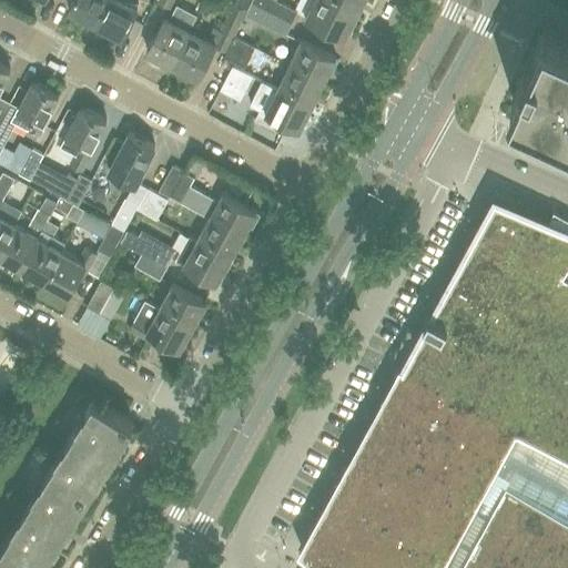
[(73,0),(69,10),(94,23),(107,0),(73,0)]
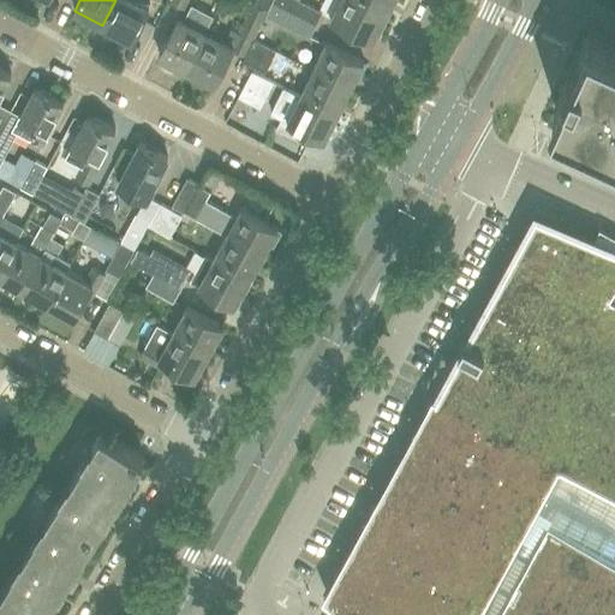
[(115,0),(102,25),(131,41),(148,9),(132,0),(115,0)]
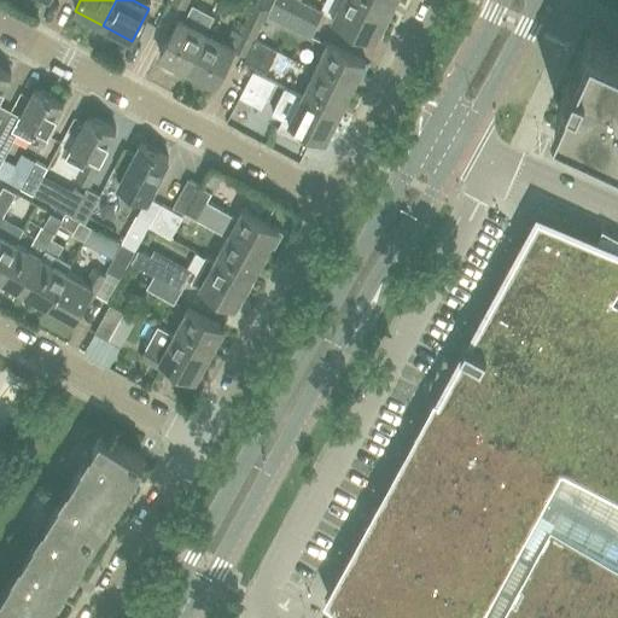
[(170,0),(170,1),(186,10),(190,3),(190,0),(170,0)]
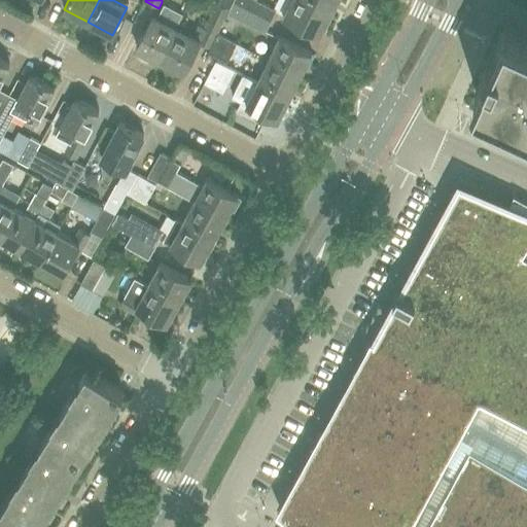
[(230,10),(234,2),(234,0),(219,0),(218,4),(230,10)]
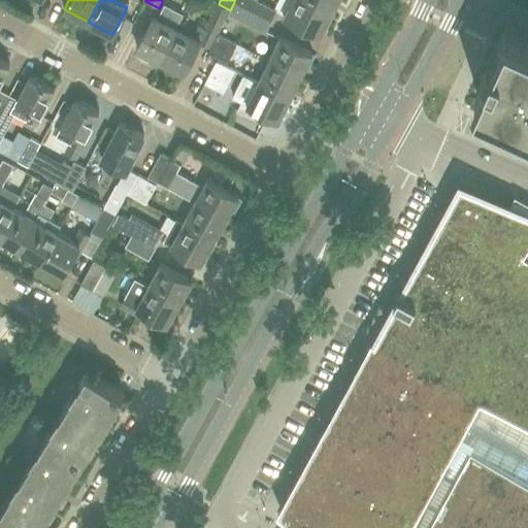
[(256,0),(234,0),(234,2),(271,21),(276,10),(256,0)]
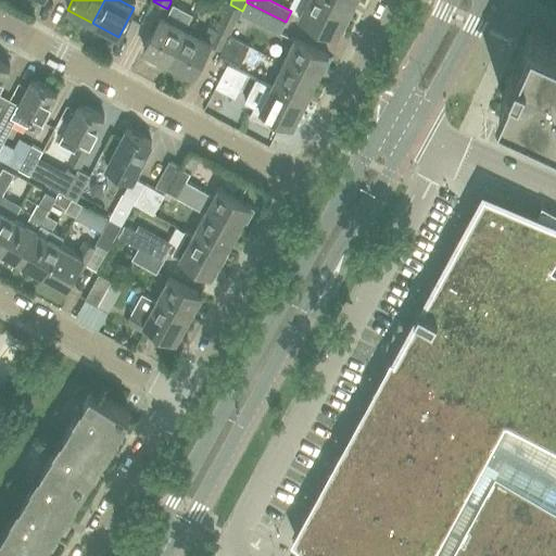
[(350,13),(324,0),(306,0),(298,15),(338,36),(350,13)]
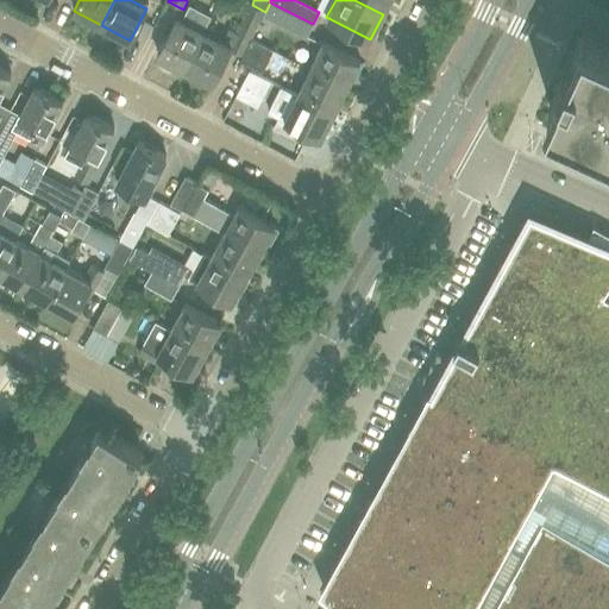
[(355,0),(383,14),(390,0),(355,0)]
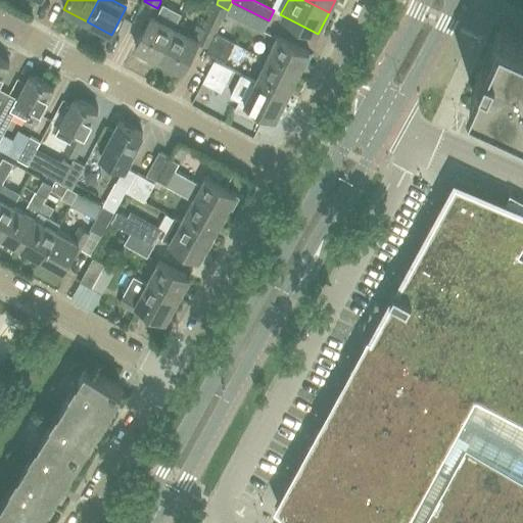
[(263,32),(269,20),(232,2),(228,10),(226,13),(263,32)]
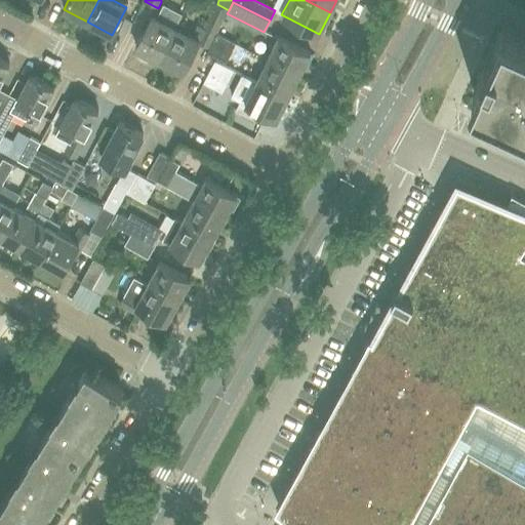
[(209,48),(216,34),(227,13),(229,10),(217,4),(215,3),(203,28),(198,25),(192,36),(175,28),(159,59),(183,72),(198,42),(209,48)]
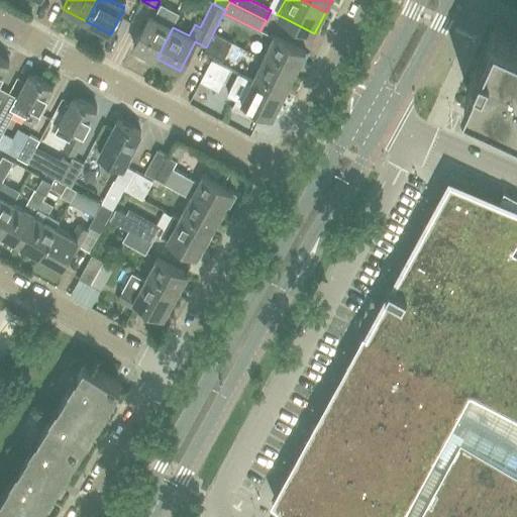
[(157,59),(173,27),(150,15),(134,46),(157,59)]
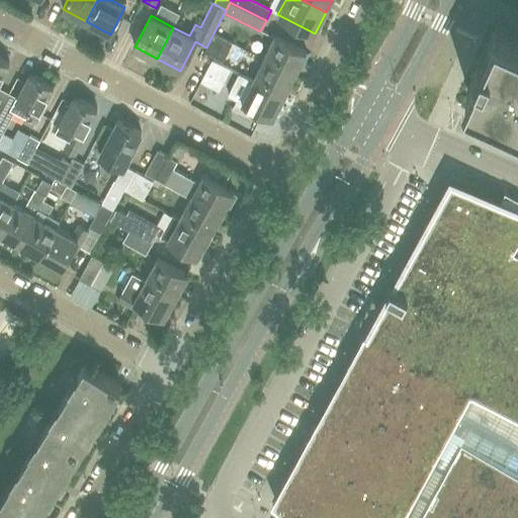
[(517,31),(501,24),(502,23),(499,22),(487,50),(485,49),(479,63),(480,63),(467,91),(517,113),(517,31)]
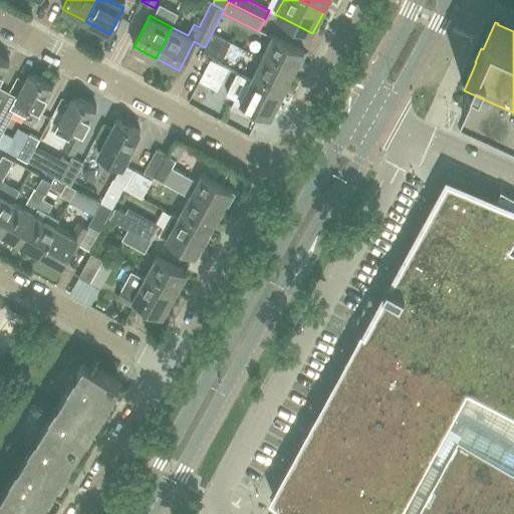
[(205,47),(203,51),(221,60),(230,42),(212,33),(205,47)]
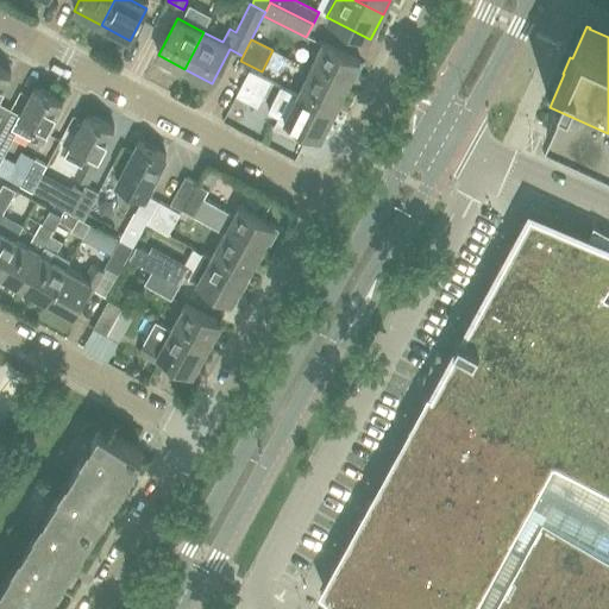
[(311,69),(345,87),(358,61),(324,43),(311,69)]
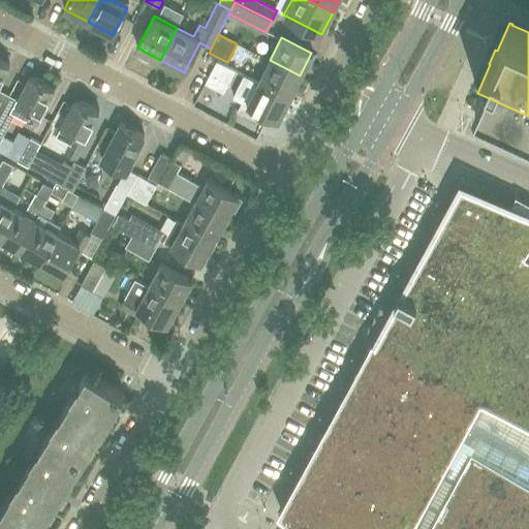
[(0,85),(10,65),(0,59),(0,85)]
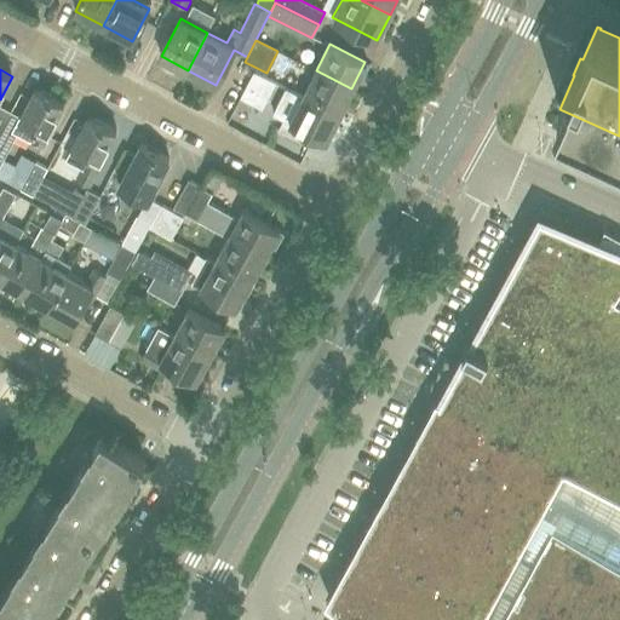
[(351,89),(316,70),(303,97),(339,114),(351,89)]
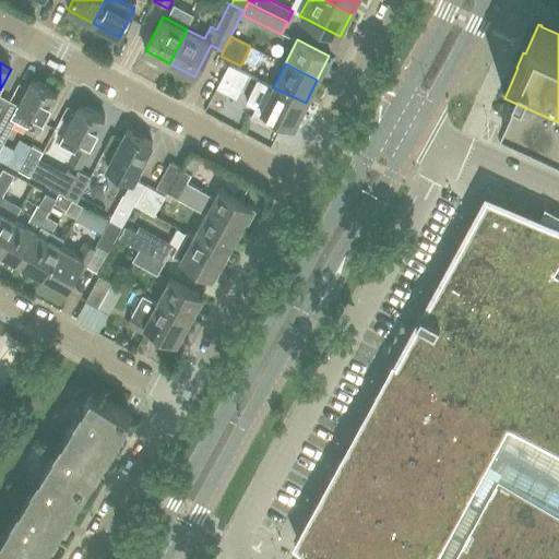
[(249,75),(240,71),(228,66),(217,88),(205,110),(216,116),(228,94),(236,98),(249,75)]
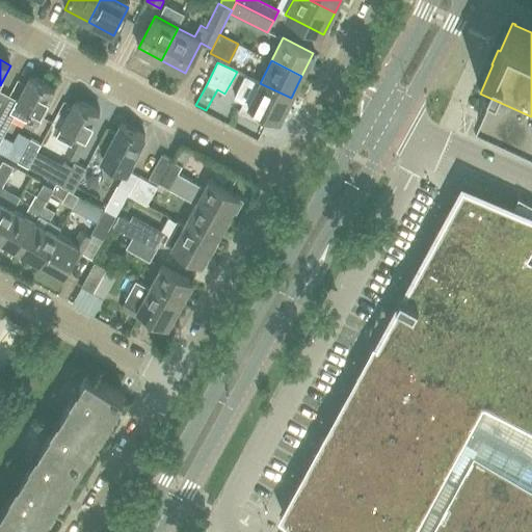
[(31,77),(19,101),(17,101),(10,113),(27,122),(27,121),(37,126),(45,111),(45,110),(55,89),(31,77)]
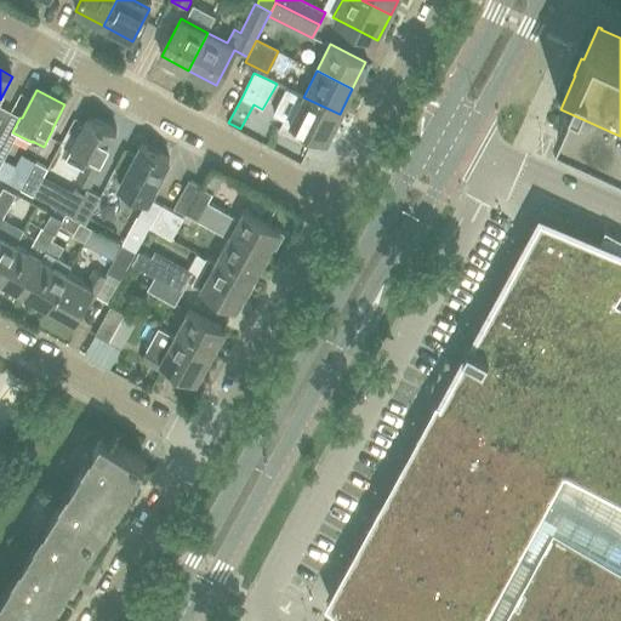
[(340,114),(303,97),(291,123),(326,141),(340,114)]
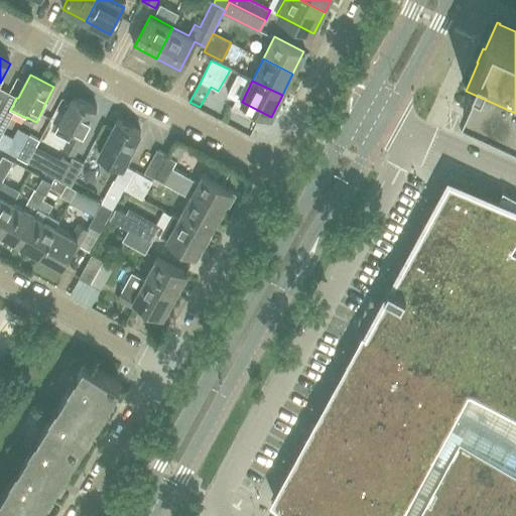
[(87,129),(98,110),(74,98),(55,131),(69,138),(63,147),(76,153),(88,131),(87,129)]
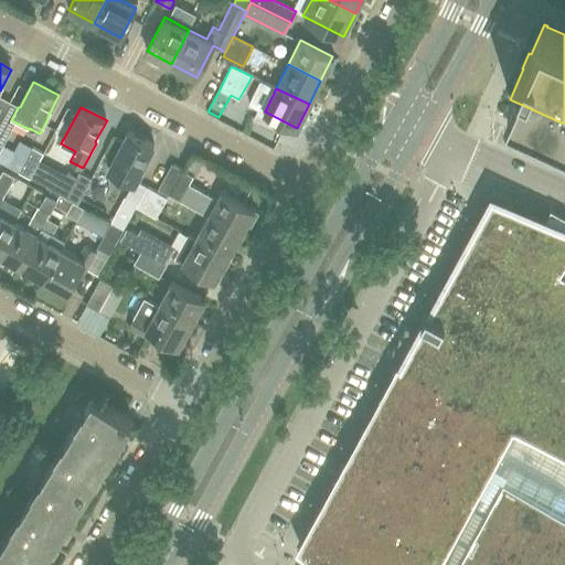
[(0,123),(0,150),(0,151),(12,129),(0,123)]
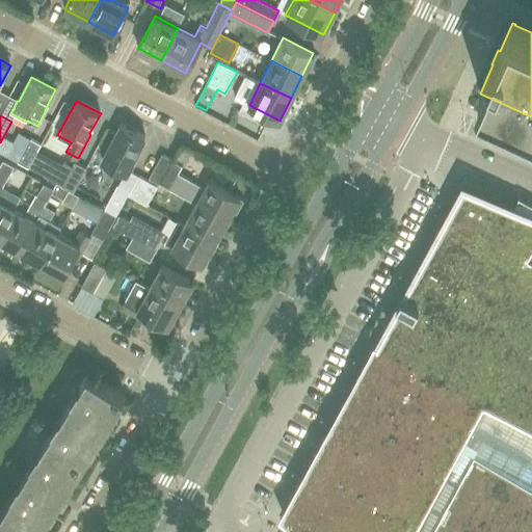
[(134,160),(145,137),(122,125),(103,160),(126,173),(128,174),(129,171),(134,160)]
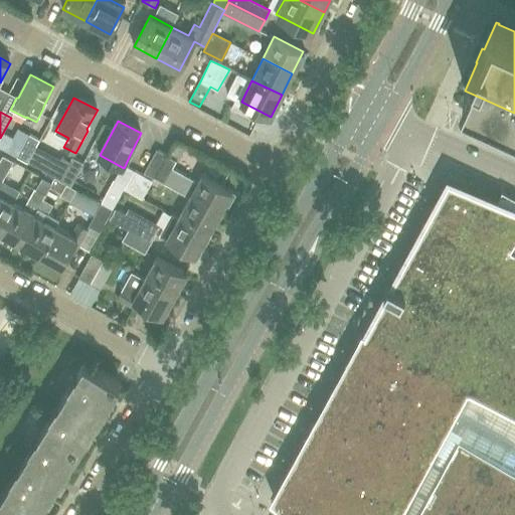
[(27,164),(40,140),(28,134),(16,158),(27,164)]
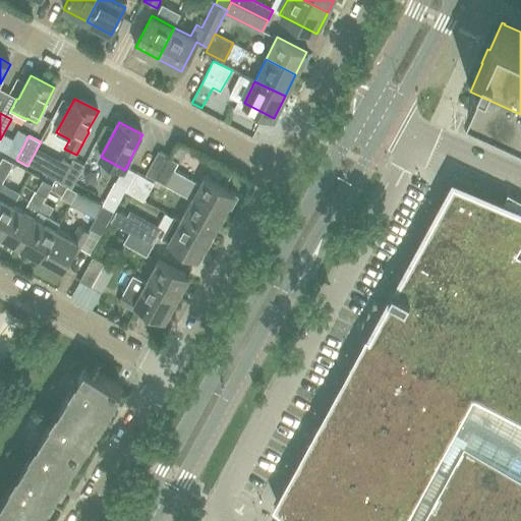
[(175,169),(179,162),(159,151),(147,173),(166,184),(170,177),(175,180),(180,172),(175,169)]
